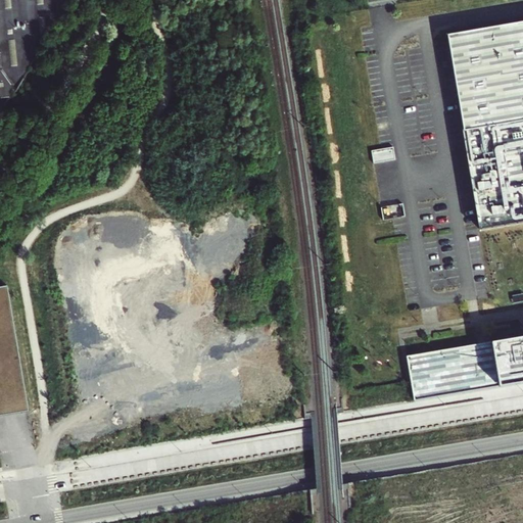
[(63,5),(65,0),(0,0),(0,95),(13,94),(61,15),(60,5),(63,5)]
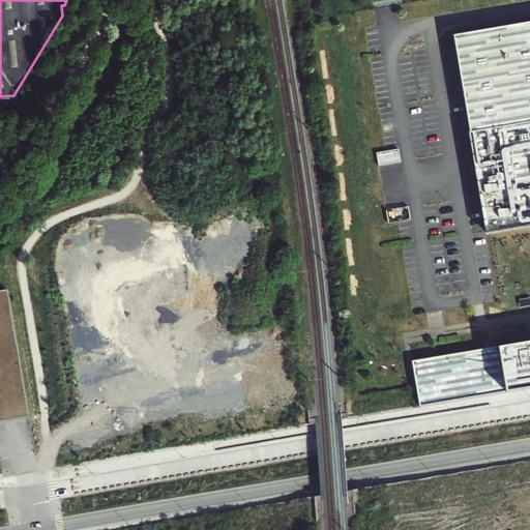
[(529,20),(453,33),(487,233),(529,226),(529,20)]
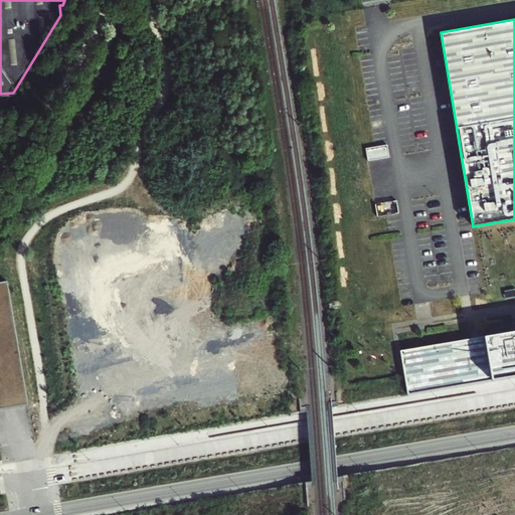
[(367,157),(387,156),(386,146),(367,147),(367,157)]
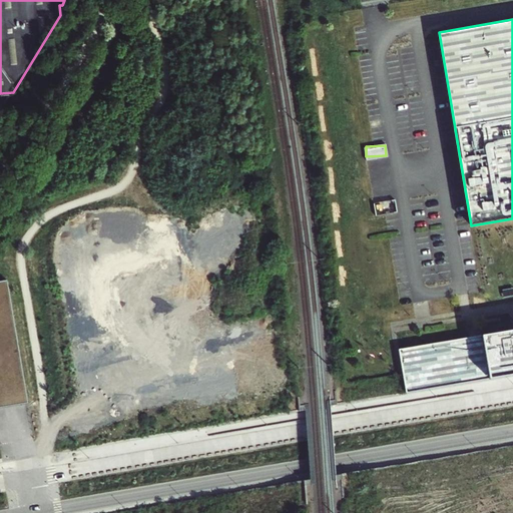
[(0,285),(0,410),(34,405),(9,284),(0,285)]
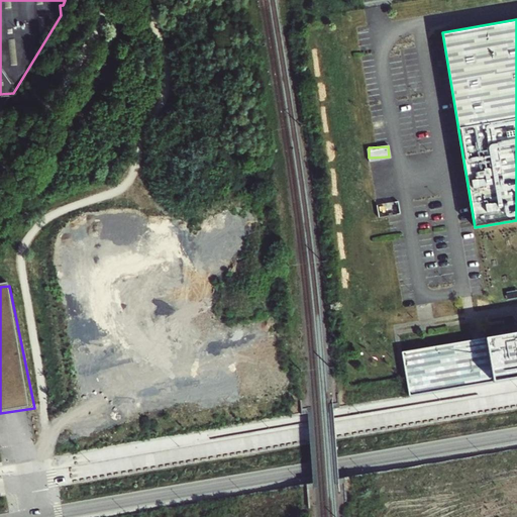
[(516,330),(403,349),(410,395),(516,377),(516,330)]
